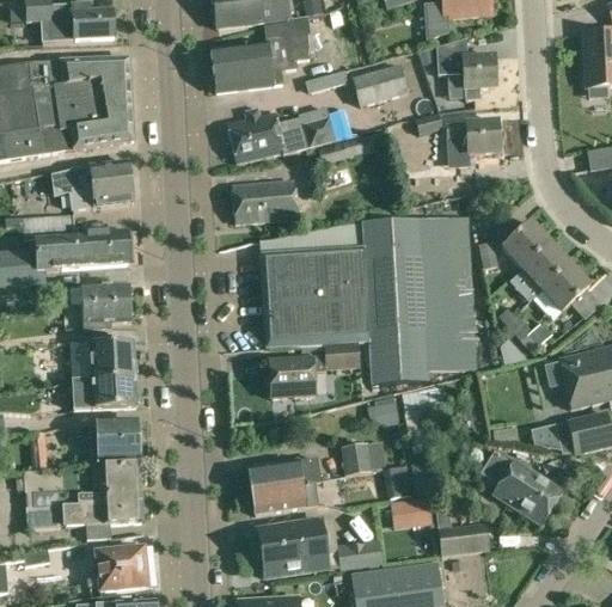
[(26,20),(42,20),(53,19),(51,4),(51,0),(25,0),(26,20)]
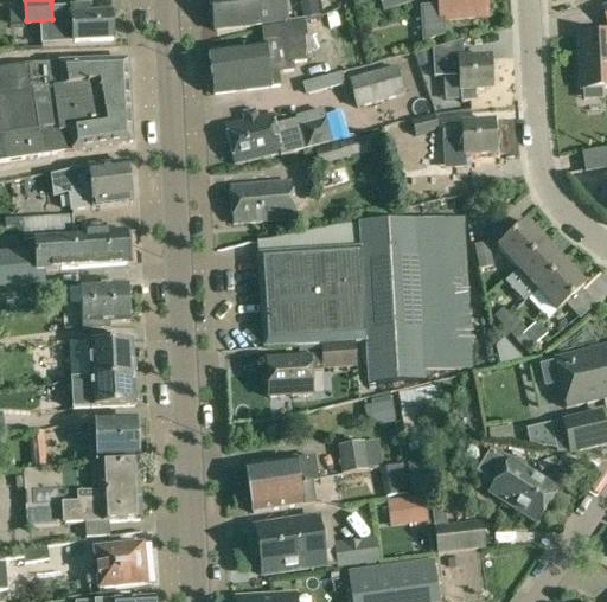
[(276,0),(212,8),(215,27),(286,19),(288,19),(286,0),(276,0)]
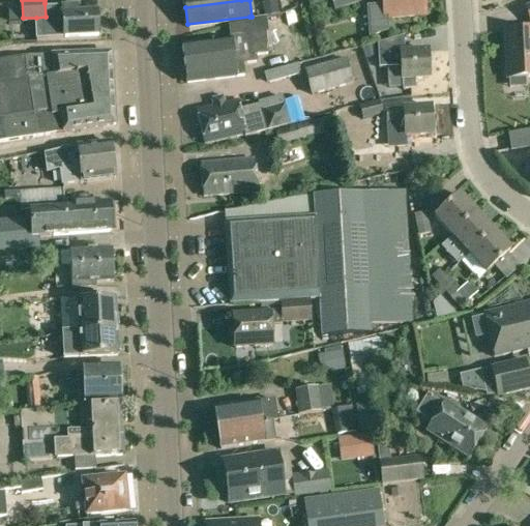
[(264,2),(266,13),(277,11),(275,0),(264,2)]
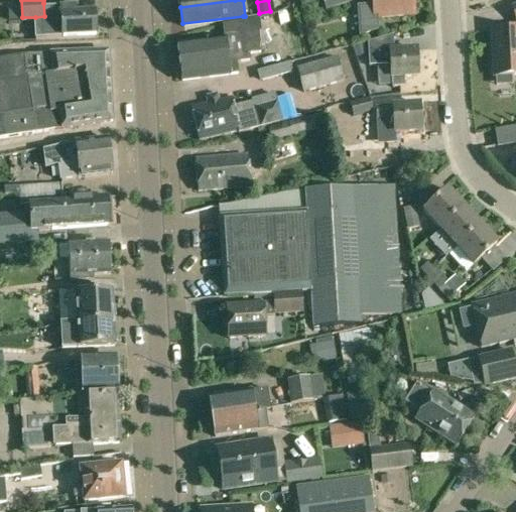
[(373,0),(373,2),(357,2),(359,33),(378,27),(377,14),(414,12),(413,0),(373,0)]
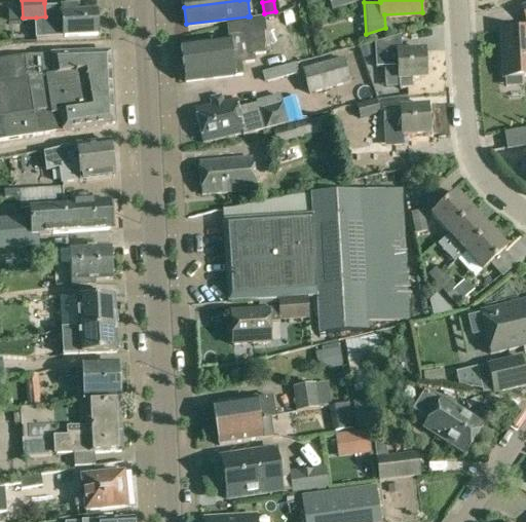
[(77,1),(62,2),(63,34),(98,32),(97,8),(78,9),(77,1)]
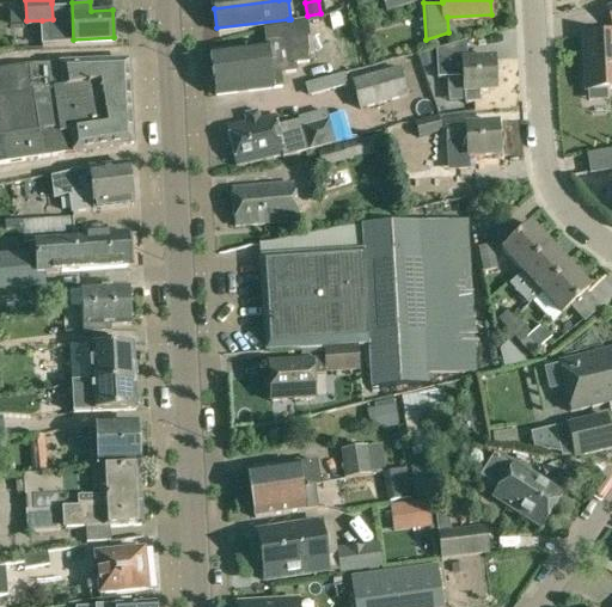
[(583,34),(586,87),(611,85),(611,2),(607,5),(611,19),(611,26),(604,26),(604,32),(583,34)]
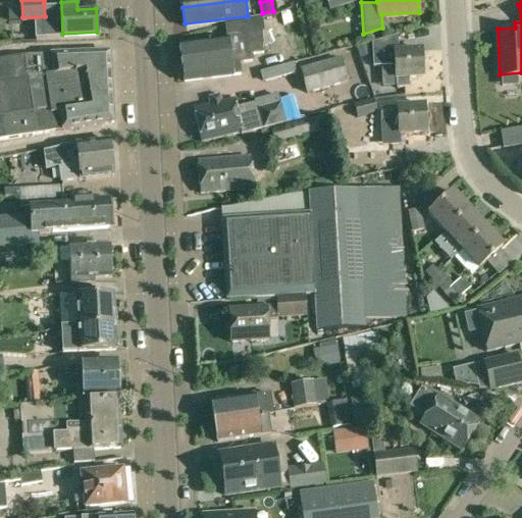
[(281,10),(284,20),(292,18),(289,8),(281,10)]
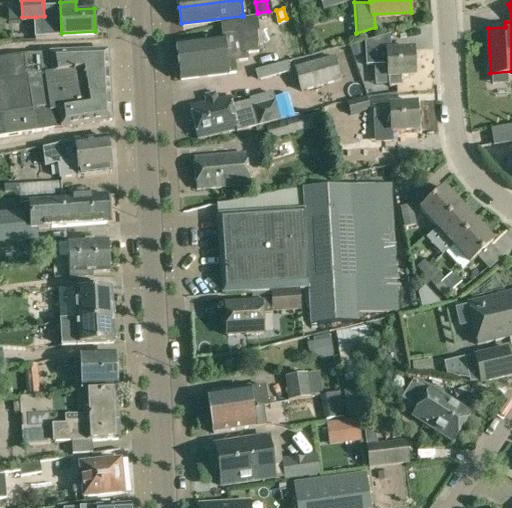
[(256,28),(258,28),(257,14),(243,16),(241,16),(242,19),(220,21),(222,36),(176,41),(180,77),(228,71),(228,70),(236,69),(234,58),(248,56),(247,49),(259,48),(256,28)]
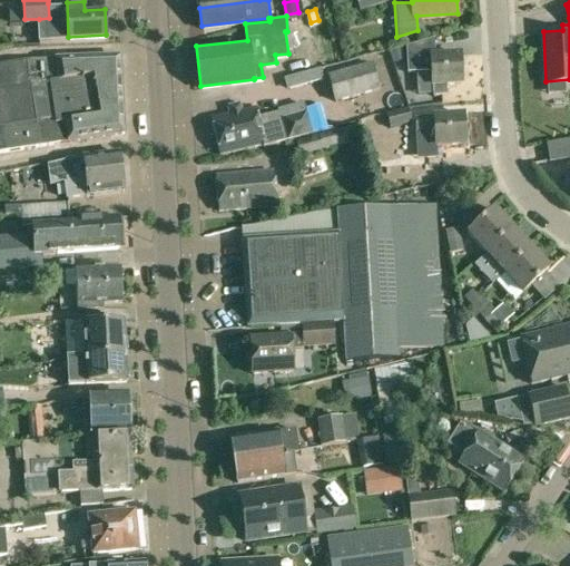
[(461,80),(460,51),(435,52),(434,35),(406,44),(408,68),(431,67),(432,83),(461,80)]
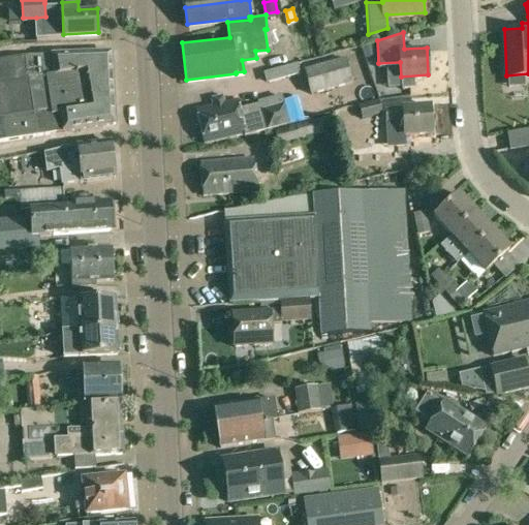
[(377,53),(374,43),(363,48),(366,57),(377,53)]
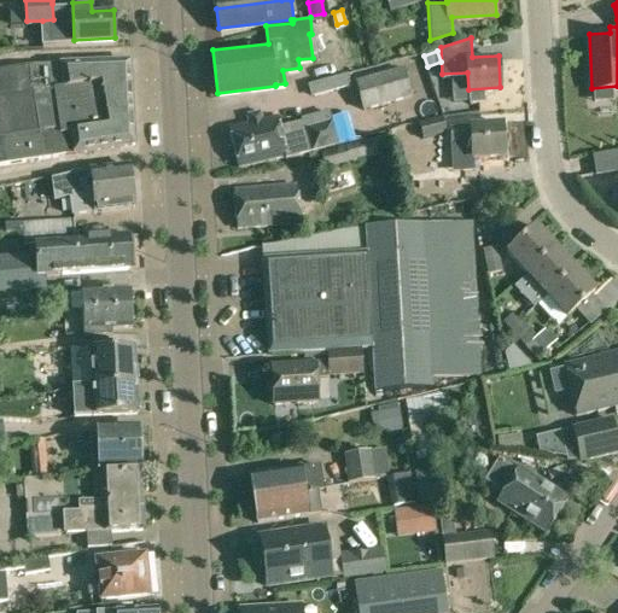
[(29,64),(0,66),(0,161),(135,140),(130,58),(29,64)]
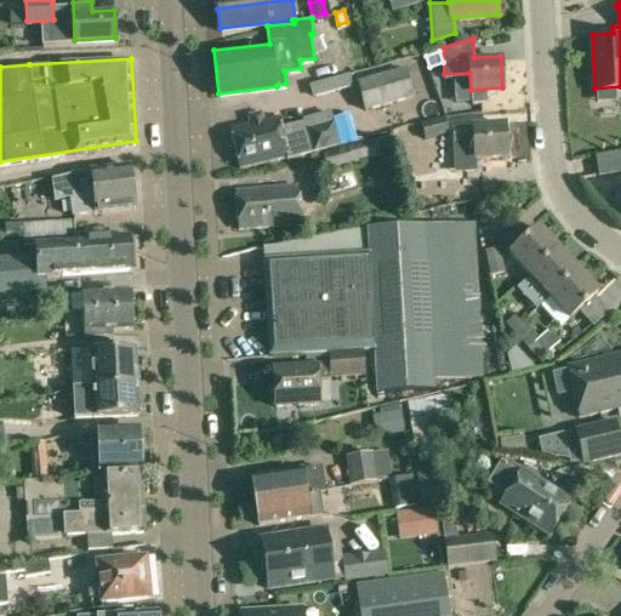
[(355,79),(364,109),(414,95),(405,66),(355,79)]
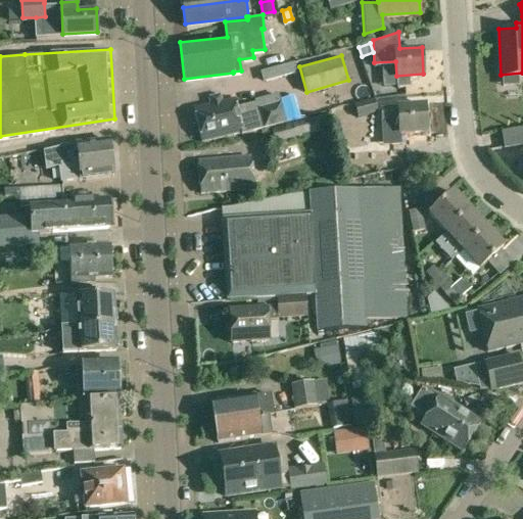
[(260,69),(264,79),(295,71),(293,61),(289,62),(260,69)]
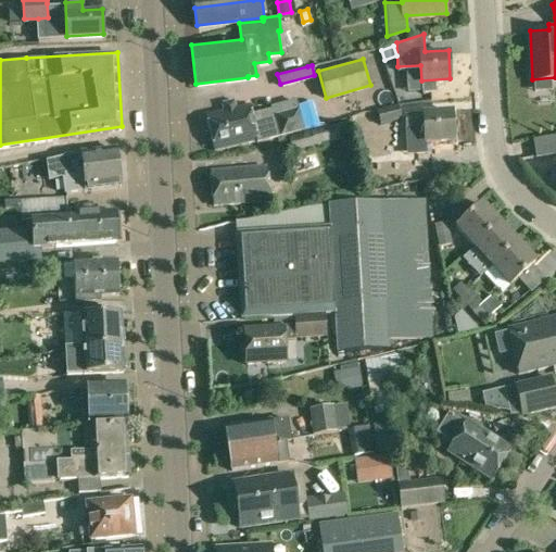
[(256,140),(304,127),(295,98),(272,103),(273,105),(252,112),(249,100),(237,103),(235,98),(224,101),(226,107),(205,112),(215,148),(256,139),(256,140)]
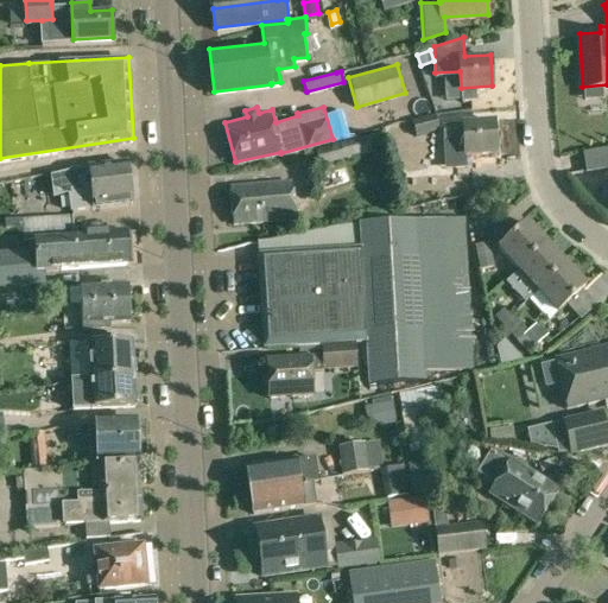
[(412,120),(416,134),(439,127),(435,113),(412,120)]
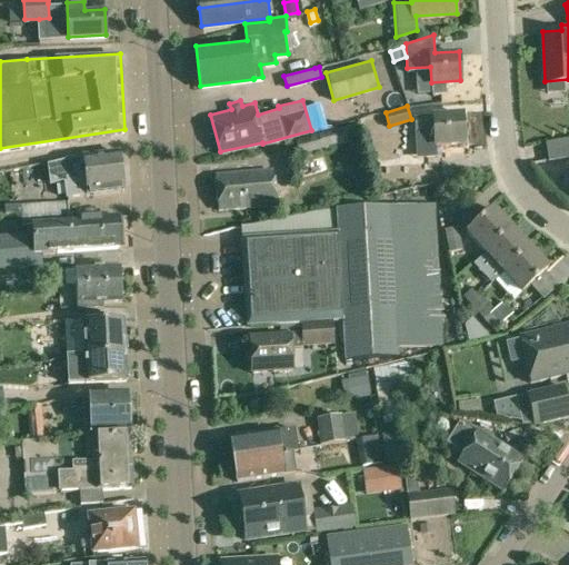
[(433,127),(435,142),(465,141),(462,112),(433,114),(433,115),(413,116),(415,128),(433,127)]
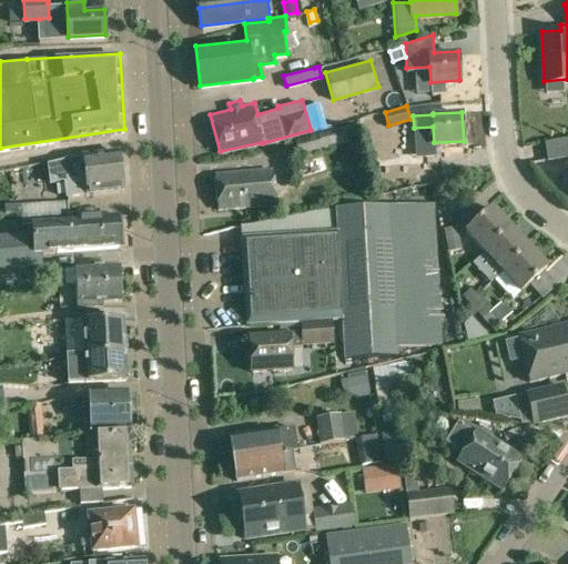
[(355,120),(321,130),(325,144),(359,136),(355,120)]
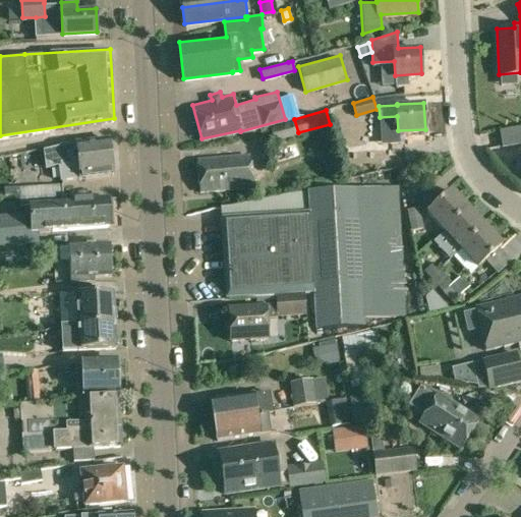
[(270,125),(274,139),(298,132),(294,119),(270,125)]
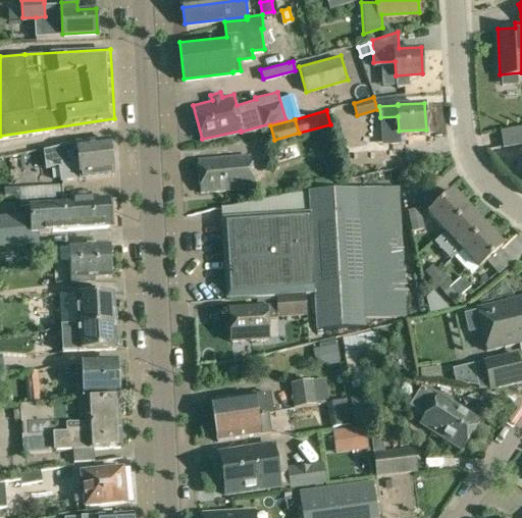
[(521,140),(521,125),(502,130),(505,144),(521,140)]
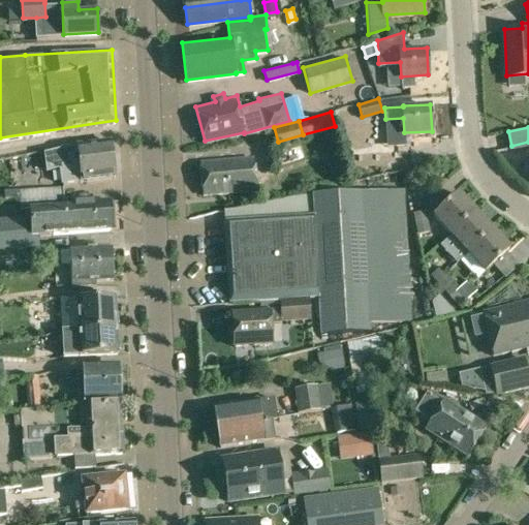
[(65,128),(6,139),(7,149),(67,139),(65,128)]
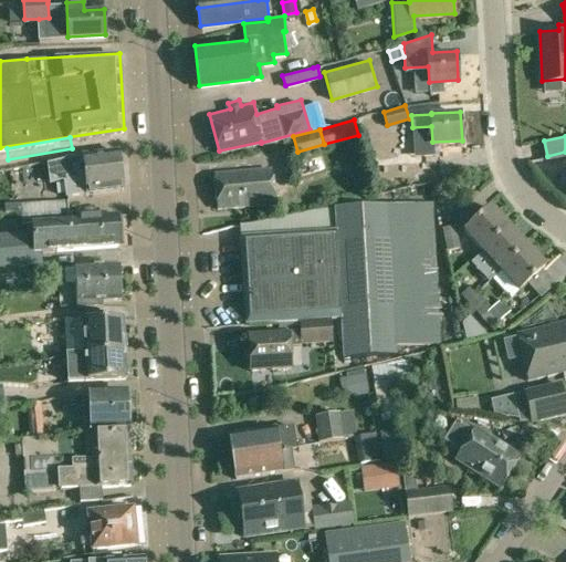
[(65,157),(45,160),(49,180),(63,179),(65,194),(85,191),(123,186),(117,149),(81,154),(80,153),(65,154),(65,157)]
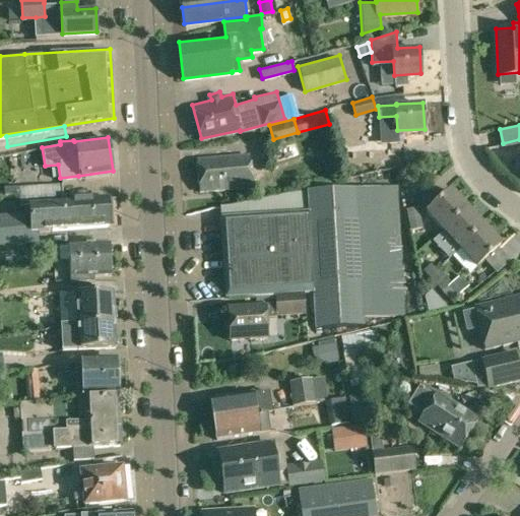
[(286,155),(290,171),(310,165),(305,149),(286,155)]
